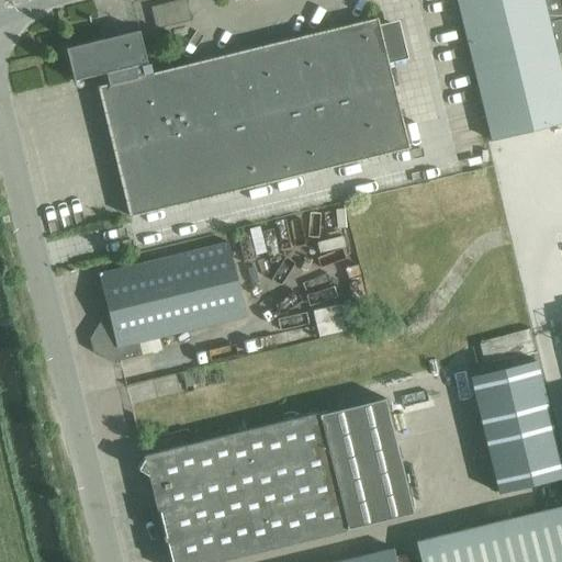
[(190,0),(177,0),(157,2),(159,22),(192,19),(190,0)]
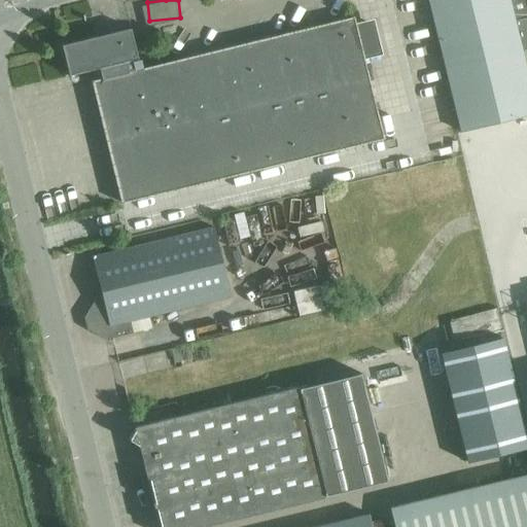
[(526,115),(526,72),(515,21),(526,16),(526,3),(526,0),(427,0),(445,67),(461,132),(526,115)]
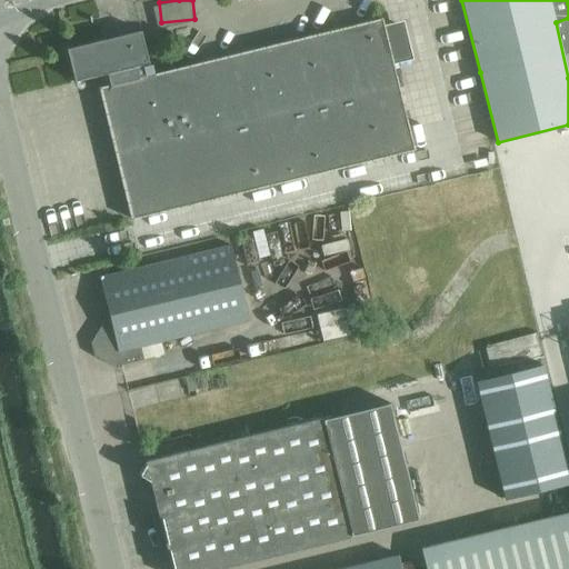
[(152,76),(152,72),(150,65),(148,66),(139,32),(111,39),(110,33),(101,36),(102,41),(66,50),(73,82),(125,70),(127,82),(98,89),(102,107),(130,219),(412,152),(380,20),(152,76)]
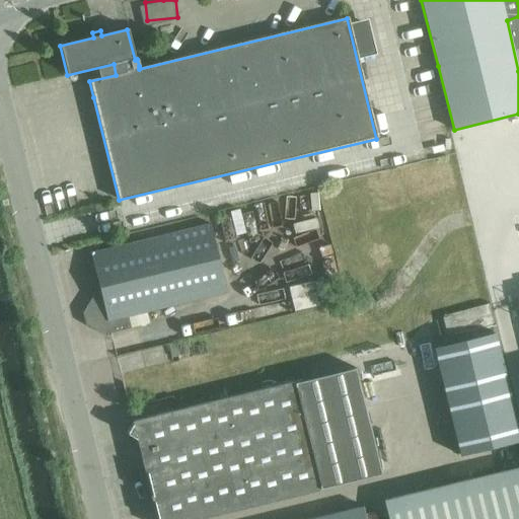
[(370,19),(358,21),(361,36),(373,34),(370,19)]
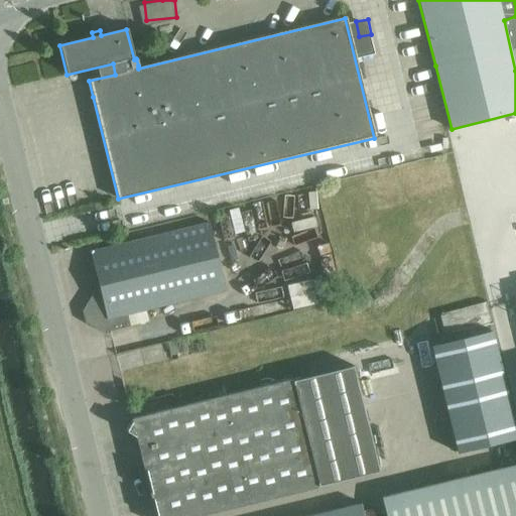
[(90,251),(100,292),(92,294),(82,311),(85,323),(102,333),(130,326),(127,313),(225,290),(209,223),(90,251)]
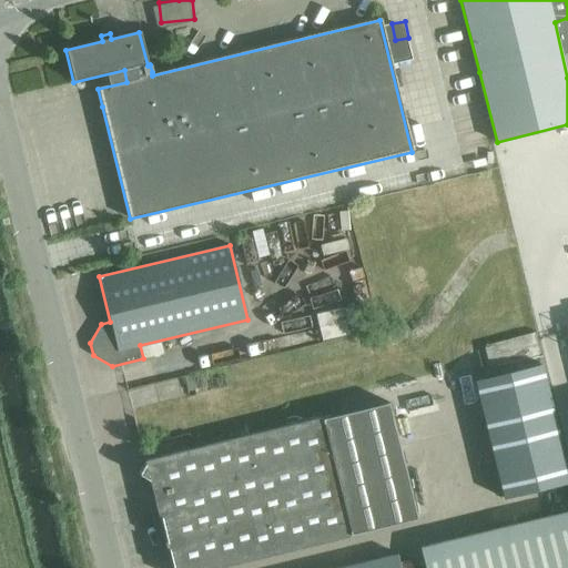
[(567,473),(540,364),(474,381),(504,499),(567,483),(567,473)]
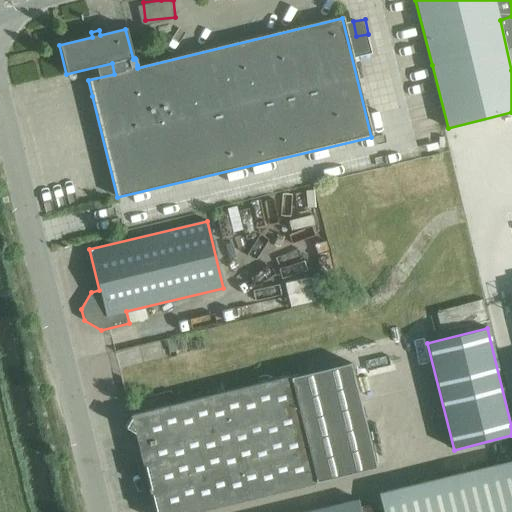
[(134,432),(153,511),(193,511),(314,483),(314,481),(375,466),(350,363),(289,378),(288,377),(130,415),(131,417),(125,426),(134,432)]
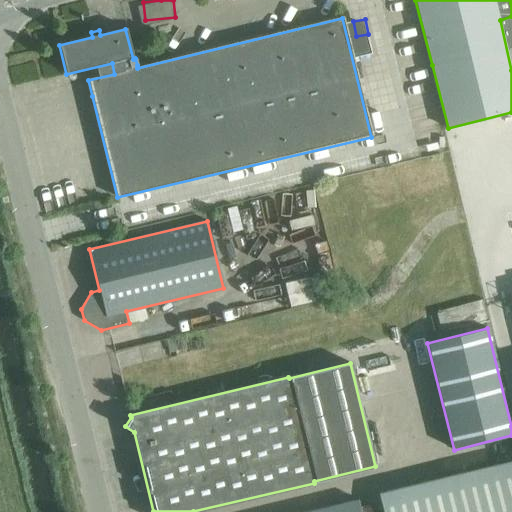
[(511,511),(511,460),(378,494),(382,511),(511,511)]
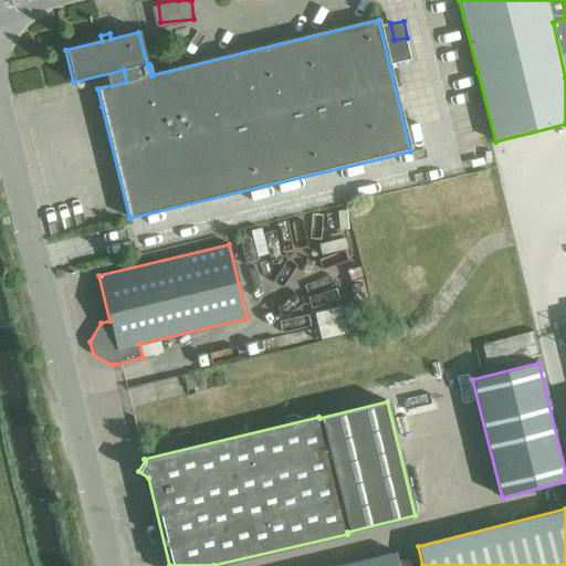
[(398,565),(396,553),(338,565),(398,565)]
